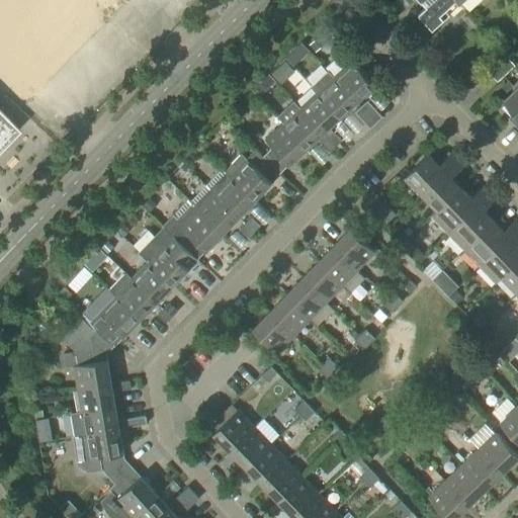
[(434,29),(451,14),(447,10),(457,1),(456,0),(420,0),(427,7),(419,14),(434,29)]
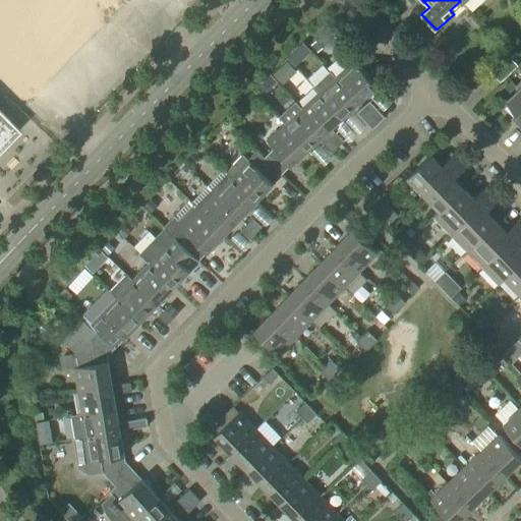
[(327,44),(322,38),(312,45),(317,52),(327,44)]
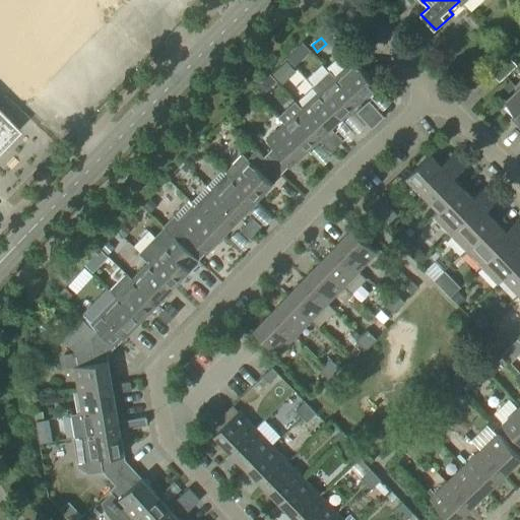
[(295,52),(288,57),(296,65),(302,59),(295,52)]
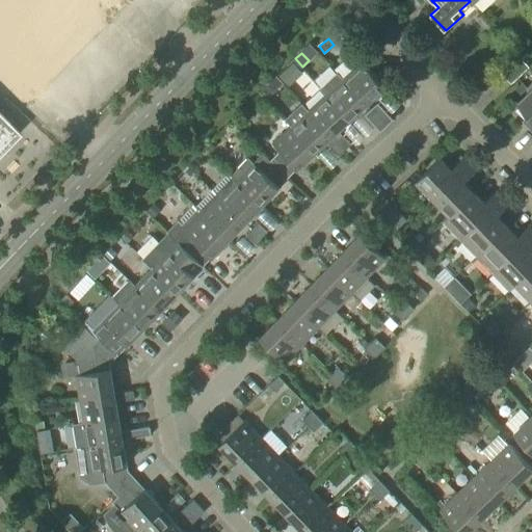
[(511,84),(530,68),(522,58),(503,75),(511,84)]
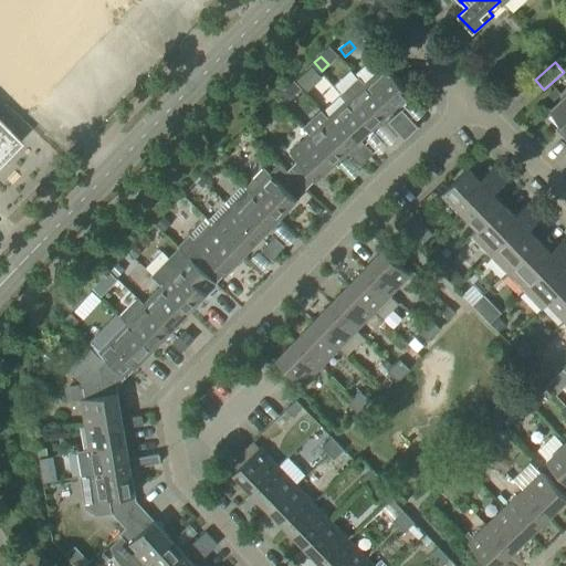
[(313,66),(299,79),(308,90),(322,76),(313,66)]
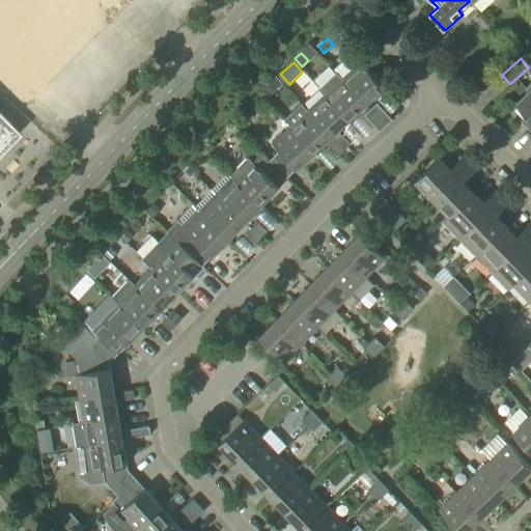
[(367,105),(386,88),(362,62),(343,79),(367,105)]
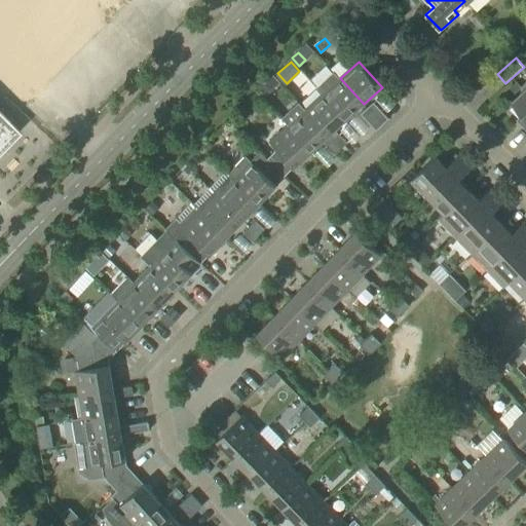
[(364,104),(340,78),(335,72),(317,88),(323,95),(324,94),(347,119),(364,104)]
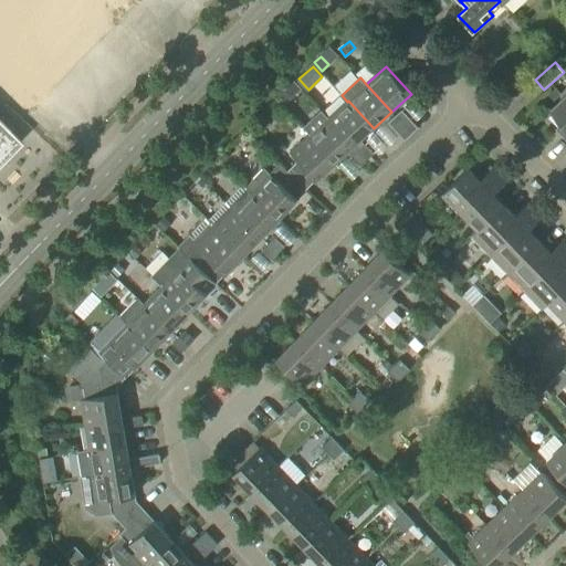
[(513,101),(527,87),(519,77),(504,91),(513,101)]
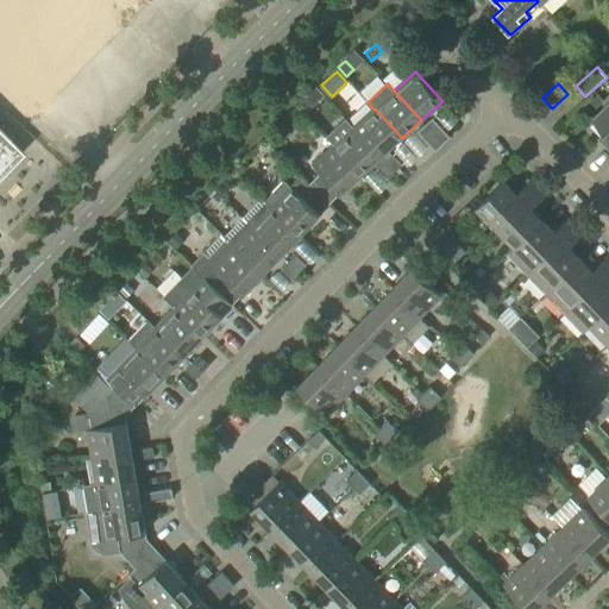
[(608,150),(608,104),(592,120),(606,133),(600,139),(608,150)]
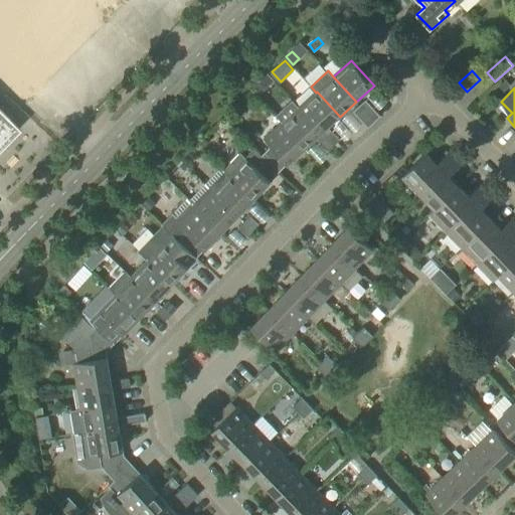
[(322,133),(340,117),(317,92),(316,93),(300,108),(322,133)]
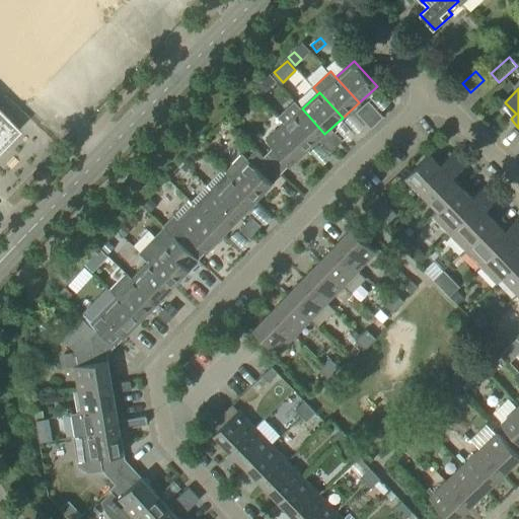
[(301,108),(295,101),(278,117),(285,124),(308,149),(318,139),(331,153),(337,147),(329,138),(324,134),(302,108),(301,108)]
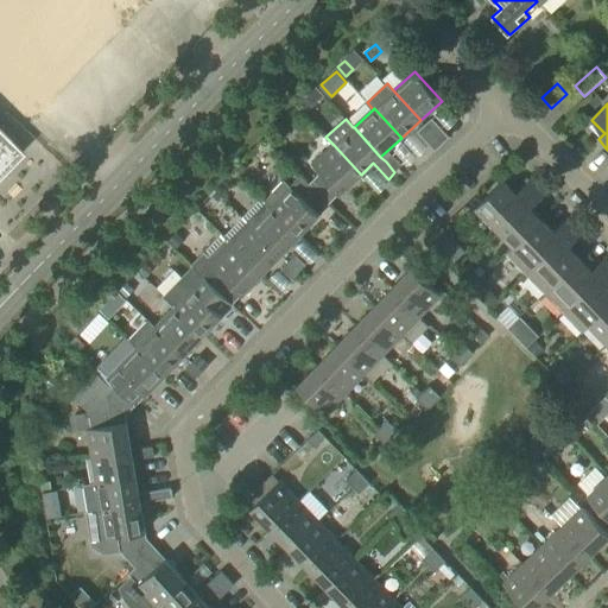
[(443,145),(450,138),(432,119),(425,125),(443,145)]
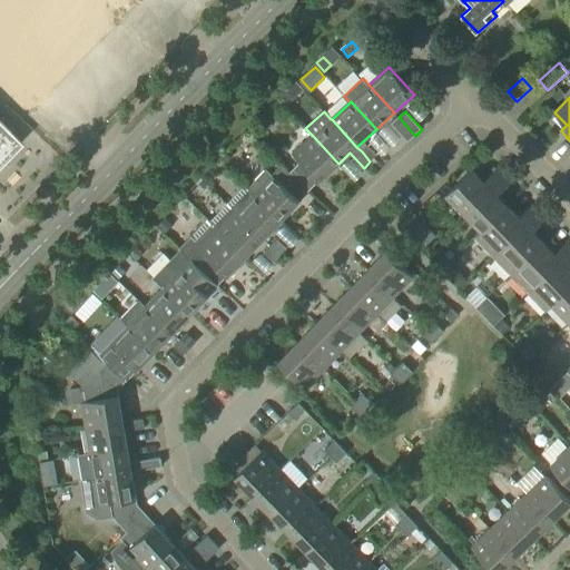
[(409,141),(415,136),(399,117),(392,124),(409,141)]
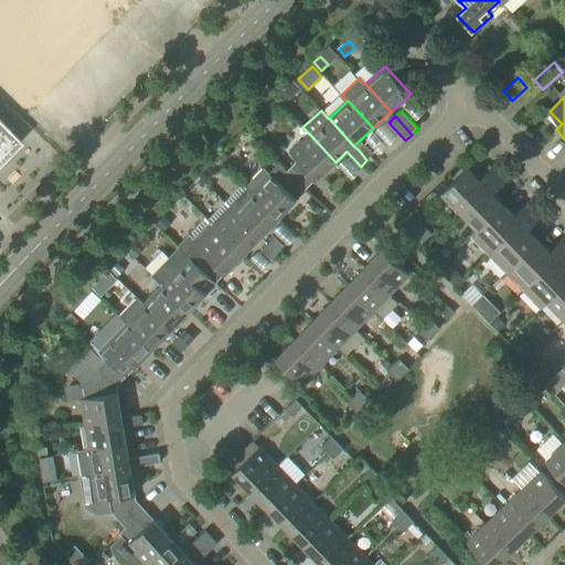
[(0,156),(18,138),(0,120),(0,156)]
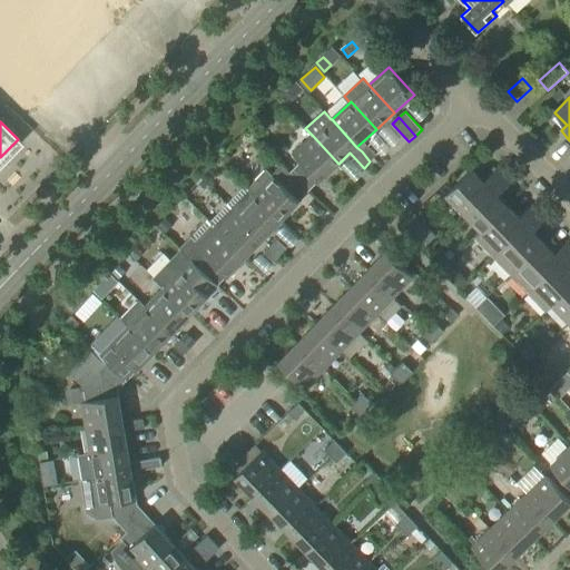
[(310,192),(318,182),(338,164),(313,136),(293,155),(301,163),(291,173),(310,192)]
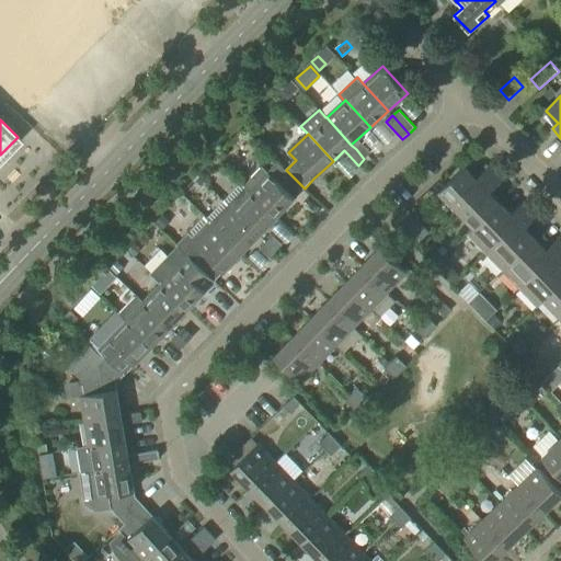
[(364,159),(371,153),(363,144),(356,149),(364,159)]
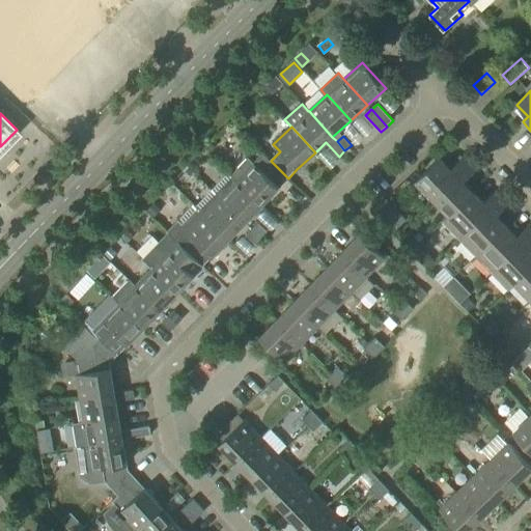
[(271,161),(263,154),(254,163),(249,158),(231,175),(262,205),(288,178),(271,161)]
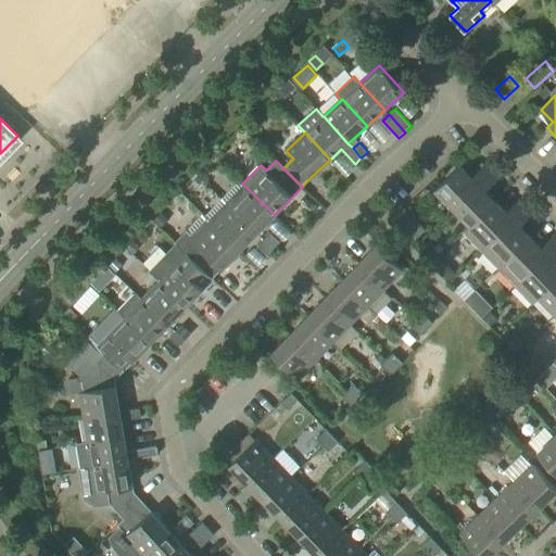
[(483,179),(491,172),(485,165),(477,173),(483,179)]
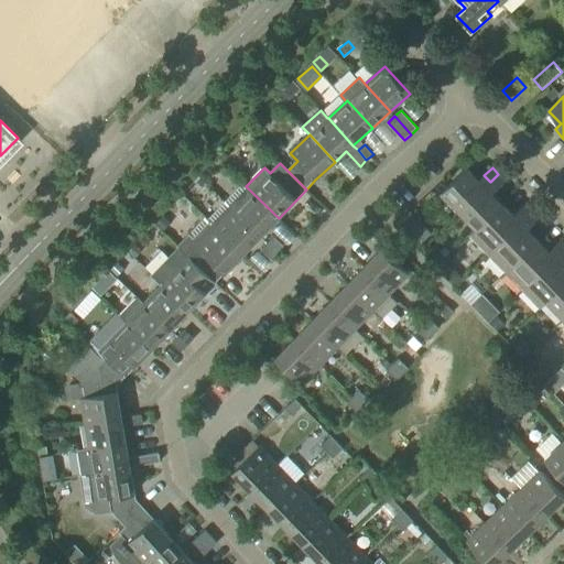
[(461,210),(486,186),(468,169),(443,193),(461,210)]
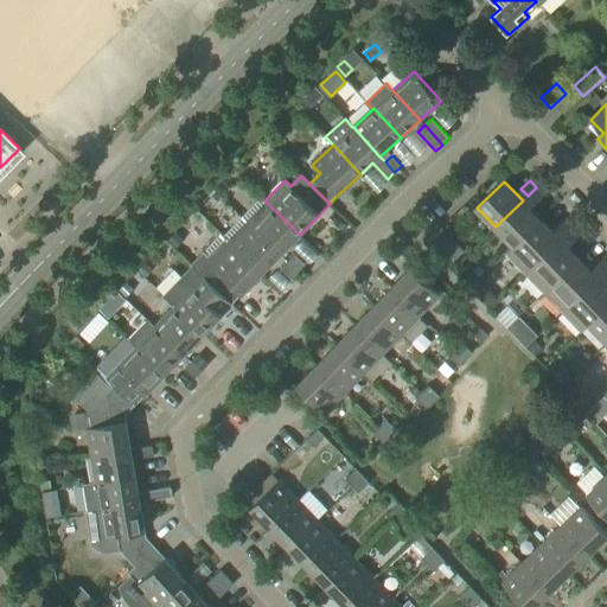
[(536,204),(544,196),(536,187),(528,196),(536,204)]
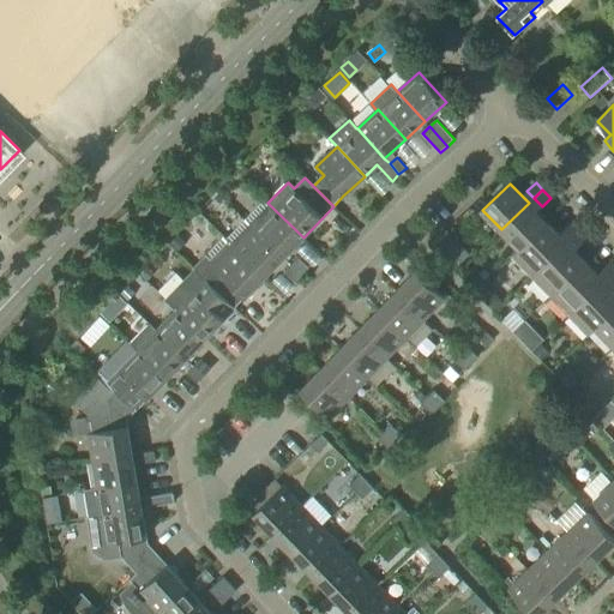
[(211,204),(221,212),(229,204),(220,196),(211,204)]
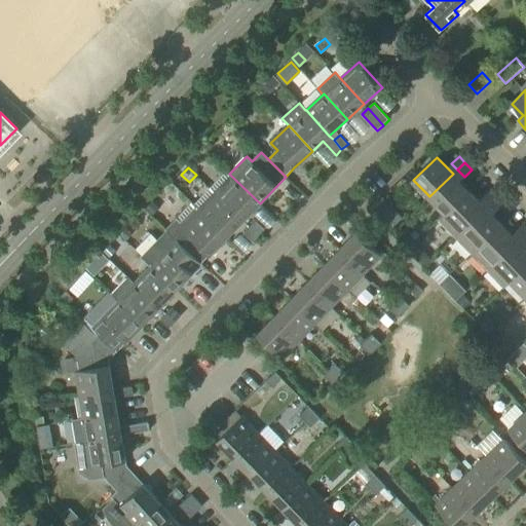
[(243,220),(260,203),(229,174),(227,171),(211,188),(243,220)]
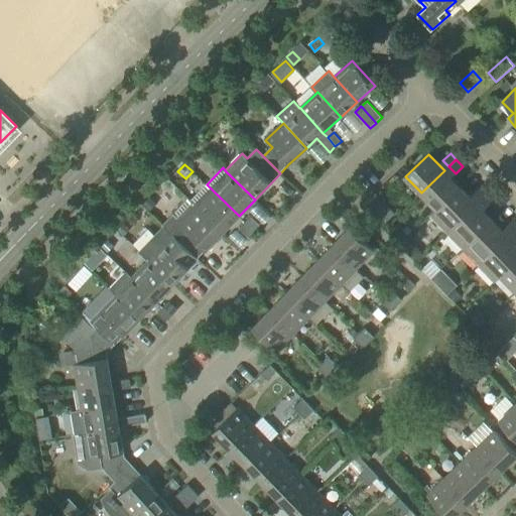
[(436,210),(439,207),(460,186),(444,170),(421,192),(436,210)]
